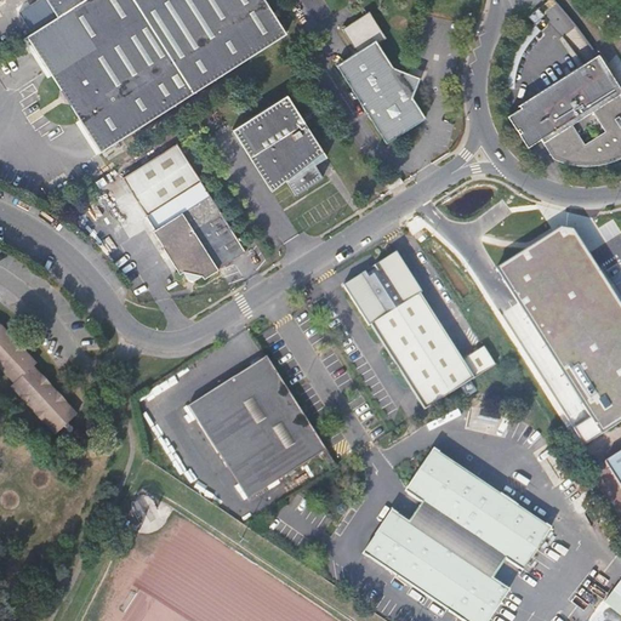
[(266,0),(47,0),(58,16),(28,35),(64,92),(63,96),(66,101),(70,101),(102,151),(286,32),(266,0)]
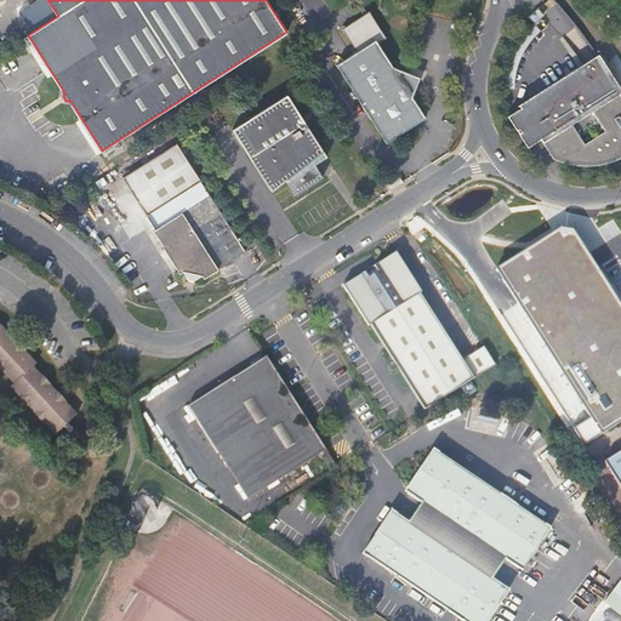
[(536,6),(527,16),(534,24),(545,13),(539,9),(536,6)]
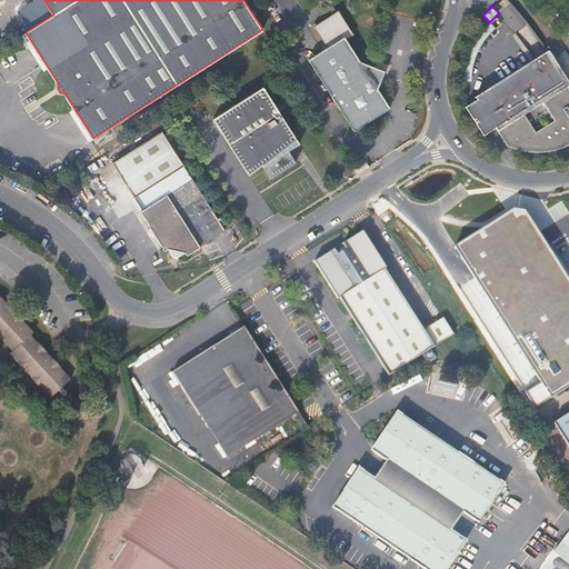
[(327,46),(308,58),(355,130),(390,106),(378,87),(385,69),(360,59),(346,38),(353,33),(338,9),(312,25),(327,46)]
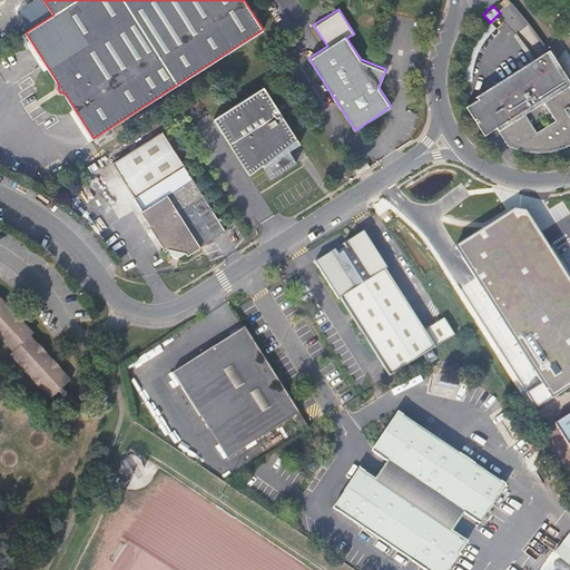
[(497,29),(490,22),(485,26),(485,27),(482,30),(479,33),(479,35),(475,39),(473,43),(471,48),(471,49),(469,53),(467,60),(465,64),(464,69),(464,75),(463,81),(472,81),(472,76),(473,70),(474,66),(475,61),(477,57),(479,52),(481,48),(483,43),(485,39),(489,36),(492,32),(497,29)]
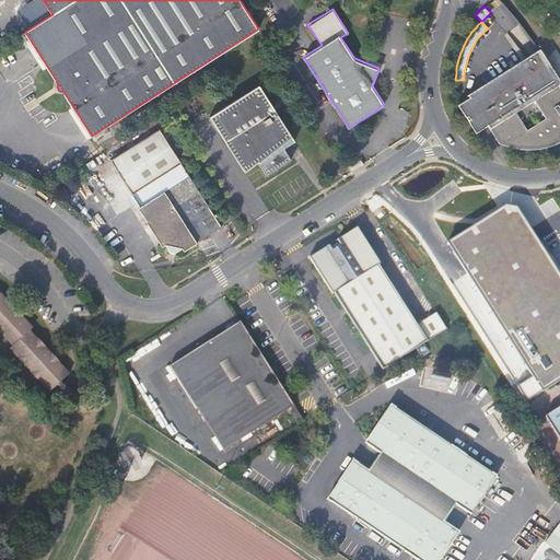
[(476,133),(488,126),(499,143),(502,144),(506,147),(511,148),(516,149),(521,149),(526,150),(531,150),(536,150),(540,149),(546,148),(550,147),(556,144),(559,143),(559,142),(559,84),(558,80),(556,81),(548,68),(549,67),(547,62),(544,57),(540,53),(538,54),(469,97),(457,105),(466,117),(468,116),(470,119),(468,120),(476,133)]
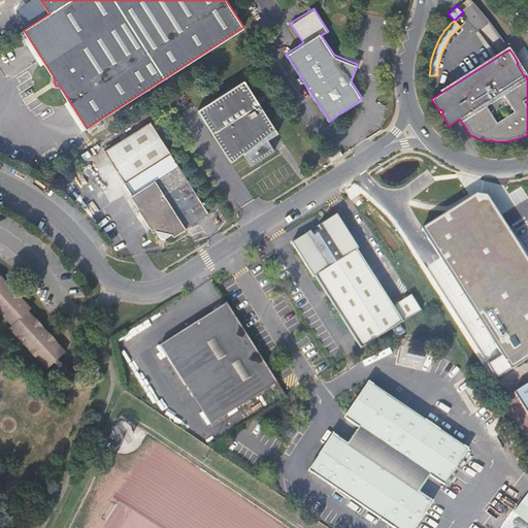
[(244,79),(197,109),(231,161),(244,151),(245,152),(244,153),(252,164),(275,149),(268,138),(278,132),(244,79)]
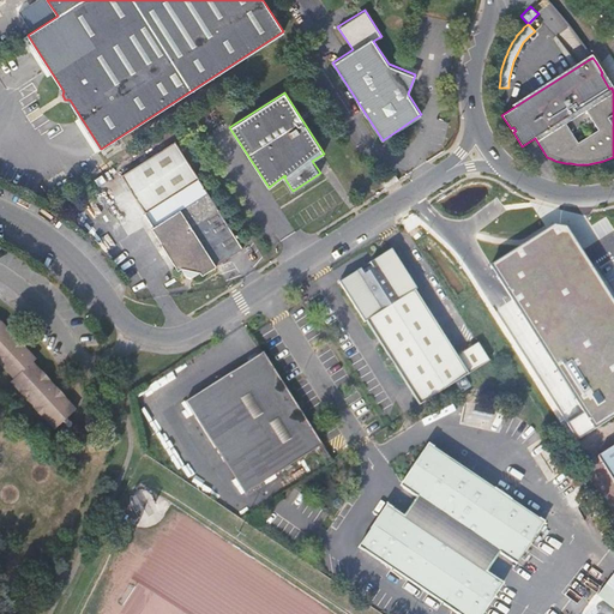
[(199,178),(175,139),(122,174),(146,211),(199,178)]
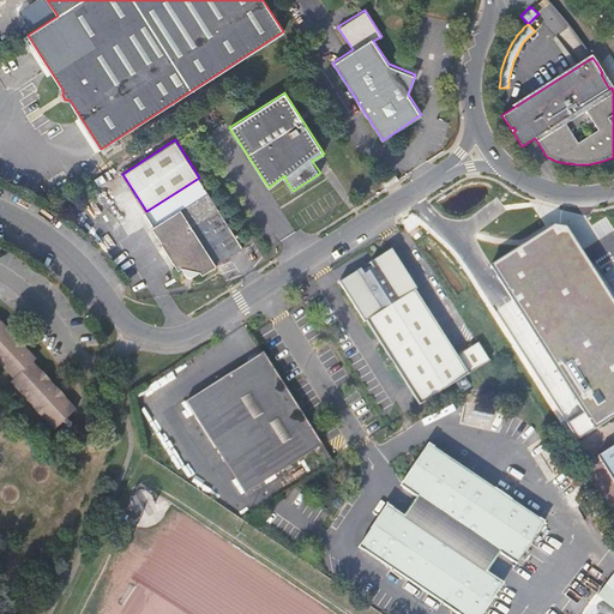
[(397,172),(383,181),(386,187),(401,179),(397,172)]
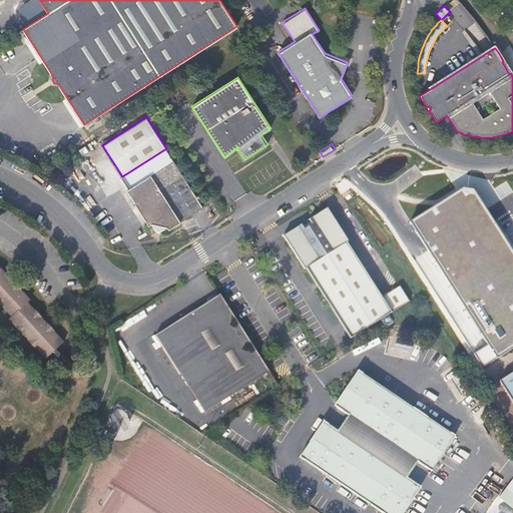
[(174,160),(127,190),(149,224),(152,222),(156,229),(161,231),(168,226),(169,228),(204,206),(174,160)]
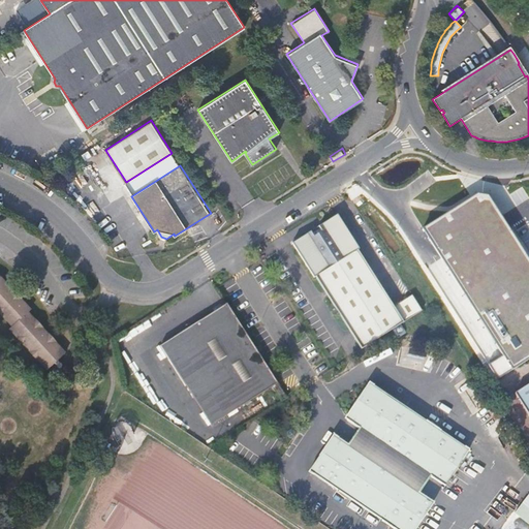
[(474,194),(419,230),(429,245),(502,355),(487,365),(497,380),(528,359),(528,256),(521,244),(518,247),(503,223),(485,196),(474,194)]
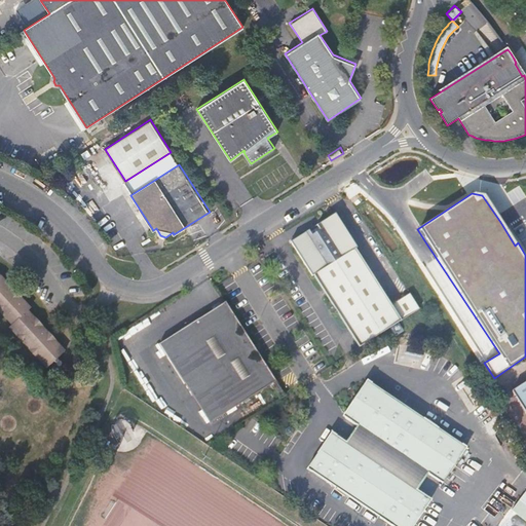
[(315,227),(308,231),(303,234),(302,232),(290,240),(291,242),(289,243),(309,276),(311,275),(358,347),(417,309),(408,294),(407,294),(408,295),(406,296),(405,296),(389,305),(353,249),(354,248),(334,215),(332,216),(331,214),(318,221),(321,223),(315,227)]
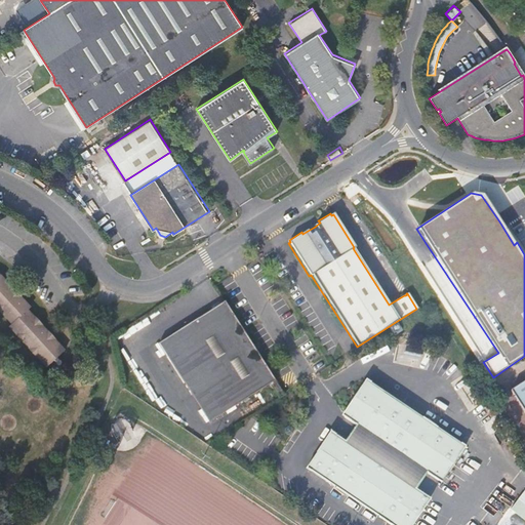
[(0,310),(12,324),(9,327),(47,367),(66,351),(28,311),(31,308),(1,275),(0,274),(0,310)]
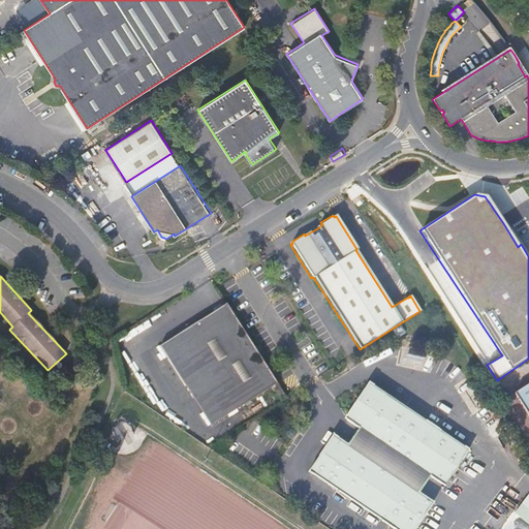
[(166,360),(192,400),(193,400),(210,425),(276,383),(225,304),(172,338),(176,344),(163,351),(168,359),(166,360)]
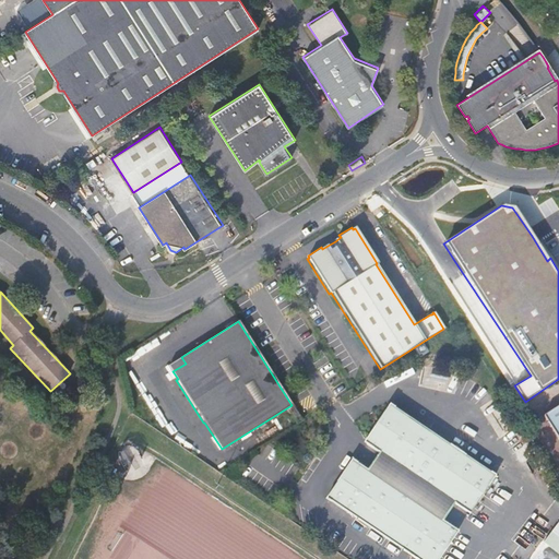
[(181,357),(167,366),(176,380),(178,379),(173,371),(186,364),(181,357)]
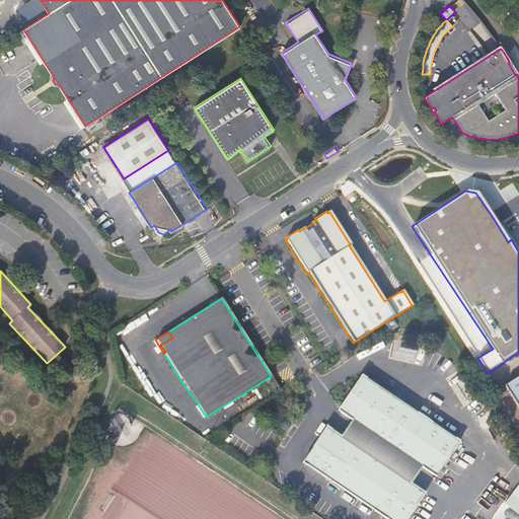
[(323,429),(301,462),(386,518),(406,518),(423,495),(423,491),(411,483),(422,467),(433,474),(438,472),(459,440),(360,374),(339,408),(339,412),(351,420),(340,435),(328,428),(323,429)]
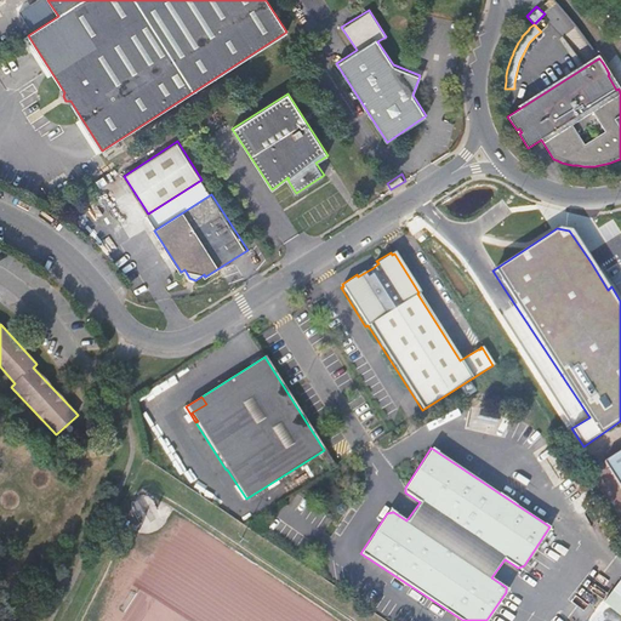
[(620,449),(603,462),(620,490),(620,449)]
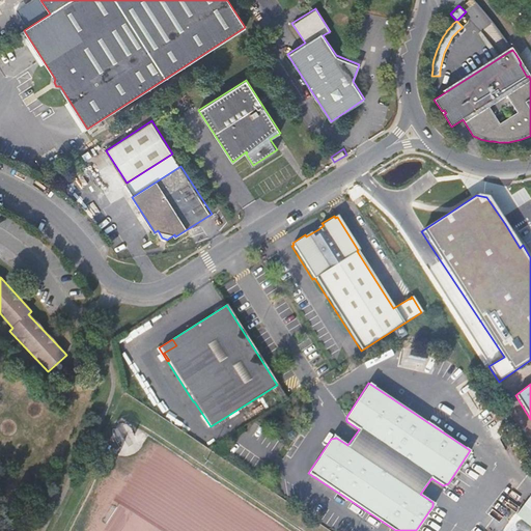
[(530,530),(530,495),(502,530),(530,530)]
